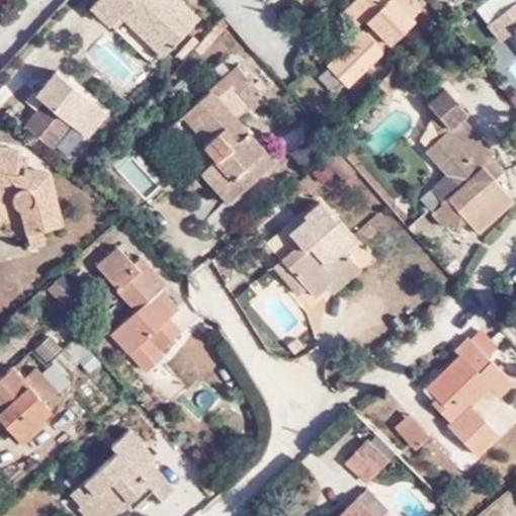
[(202,13),(187,0),(94,0),(90,4),(111,23),(120,12),(165,55),(202,13)]
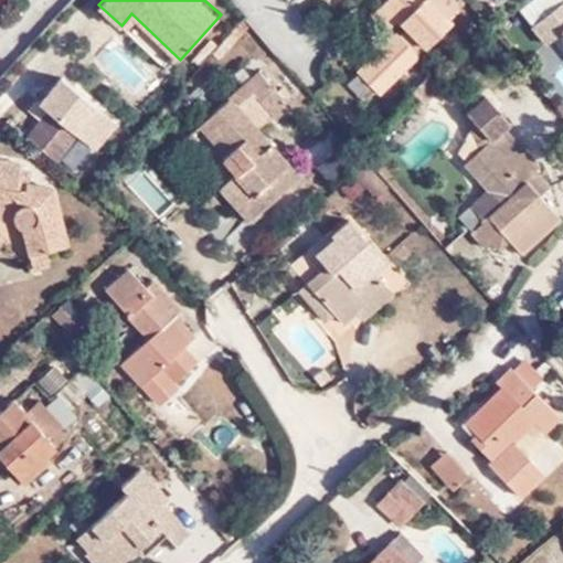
[(405,28),(425,50),(455,24),(450,19),(467,4),(464,0),(391,0),(384,7),(397,20),(405,28)]
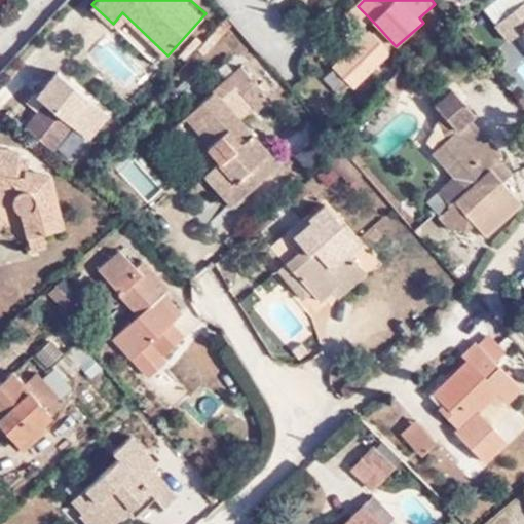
[(517,0),(490,21),(506,42),(522,30),(523,33),(523,0),(517,0)]
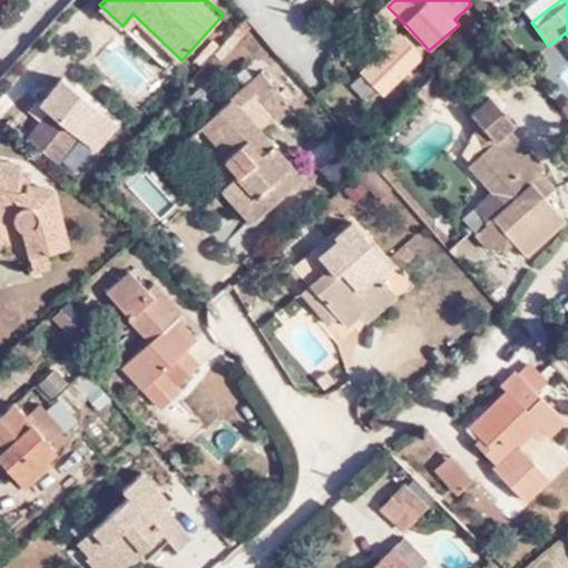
[(401,20),(388,7),(380,13),(393,28),(401,20)]
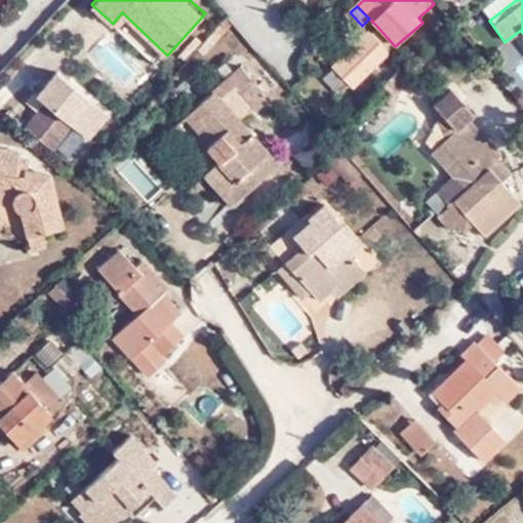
[(369,33),(388,52),(395,46),(376,26),(369,33)]
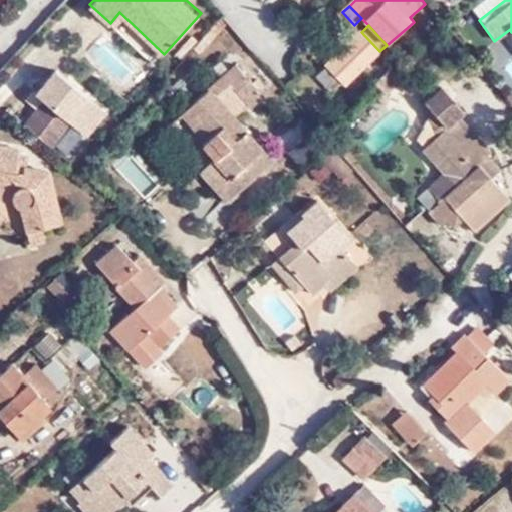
[(342,84),(379,51),(361,32),(325,66),(342,84)]
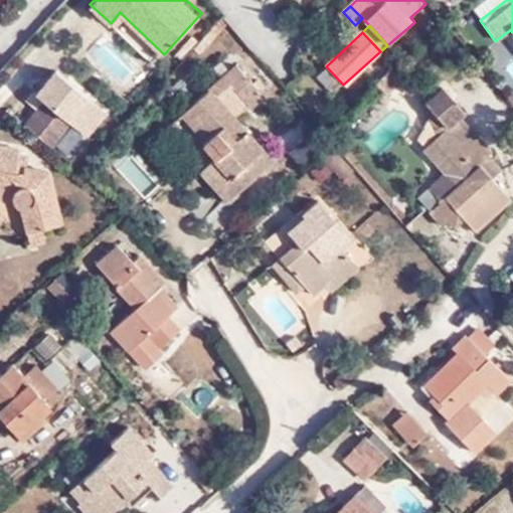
[(184,58),(201,40),(194,33),(177,51),(184,58)]
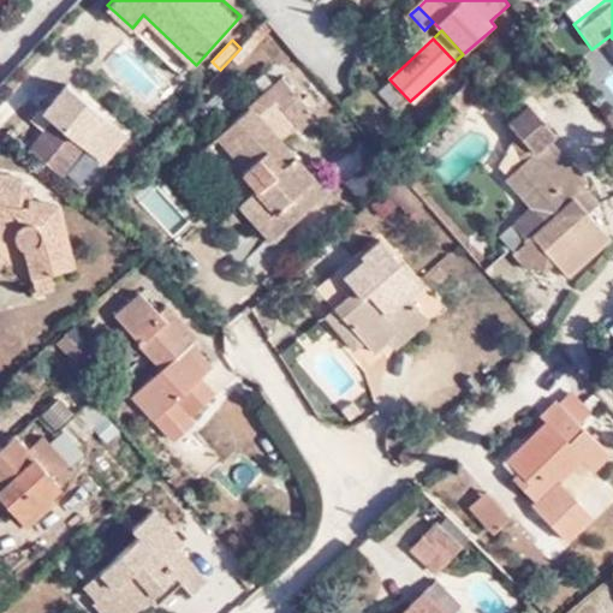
[(284,81),(227,131),(254,166),(244,176),(243,177),(259,195),(248,206),(265,226),(279,213),(289,227),(322,197),(265,130),(285,112),(302,134),(316,120),(284,81)]
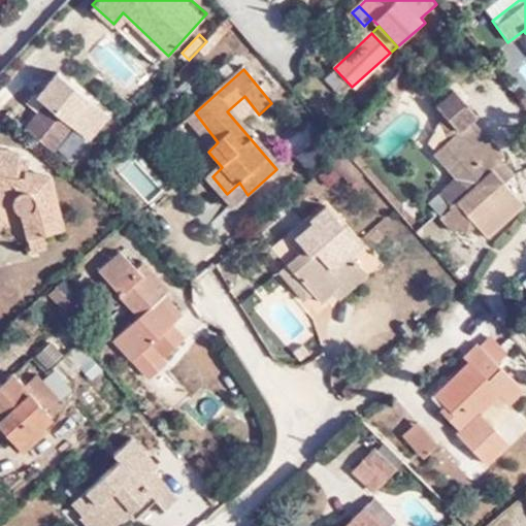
[(419,102),(425,93),(412,84),(404,92),(419,102)]
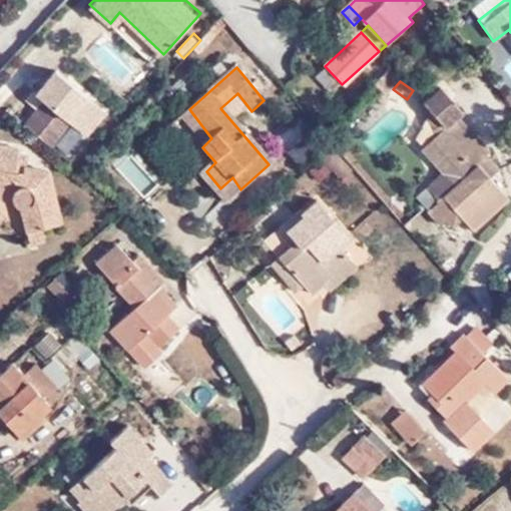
[(54,145),(82,112),(54,88),(25,121),(54,145)]
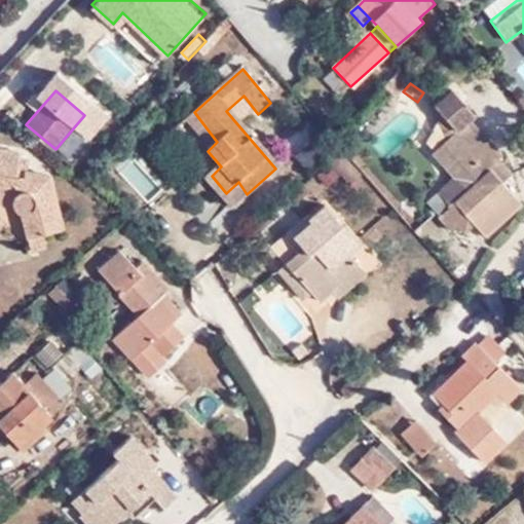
[(462,126),(469,121),(471,118),(447,91),(429,109),(453,136),(431,156),(450,180),(433,197),(440,204),(429,216),(449,236),(456,230),(466,221),(476,230),(486,240),(520,209),(501,188),(489,174),(499,162),(501,159),(482,140),(478,144),(473,139),(462,126)]
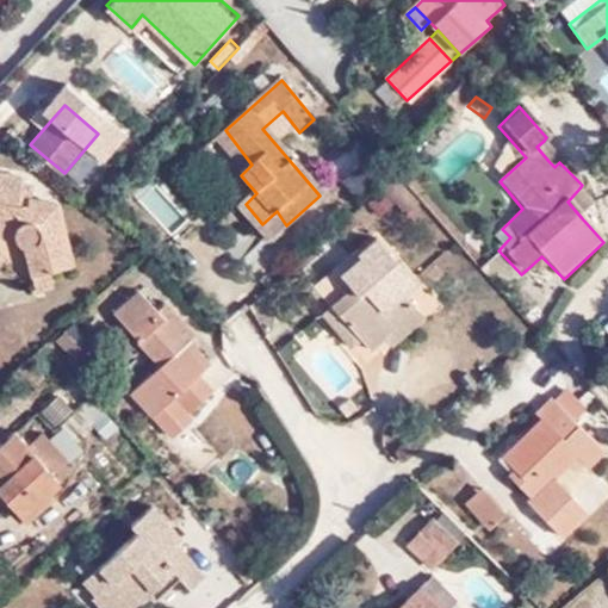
[(454,129),(459,123),(453,117),(447,122),(454,129)]
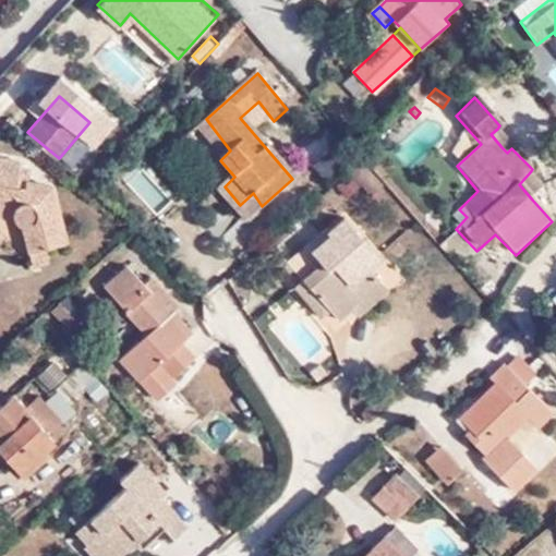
[(481,144),(456,116),(451,119),(461,133),(447,156),(457,166),(481,144)]
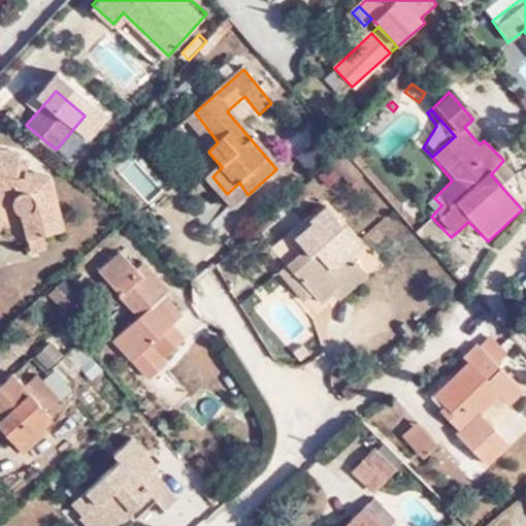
[(218,142),(195,112),(185,122),(209,151),(218,142)]
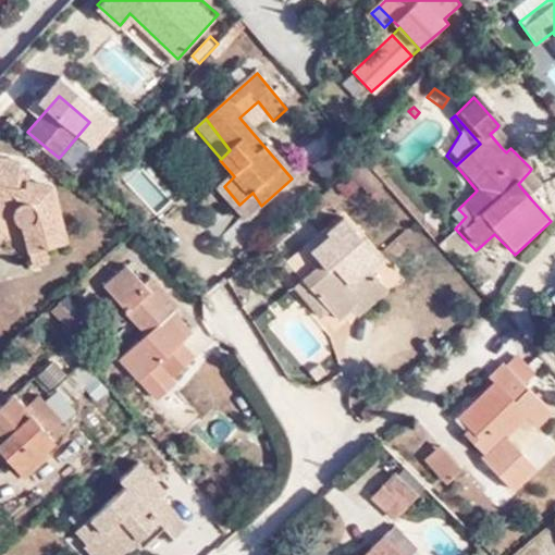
[(490,134),(501,147),(506,140),(496,128),(490,134)]
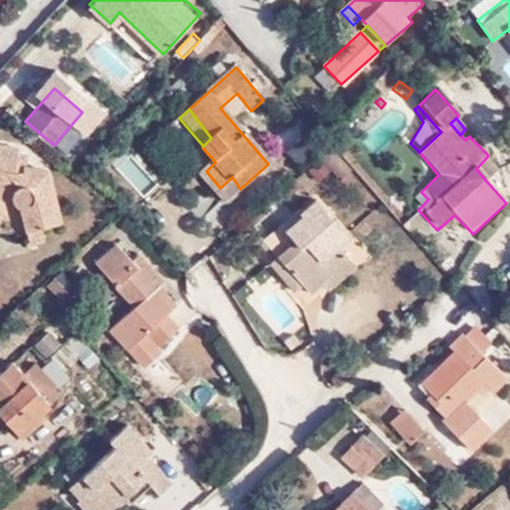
[(18,144),(0,140),(0,196),(17,200),(24,228),(26,228),(29,243),(46,239),(42,225),(63,220),(49,167),(27,164),(28,151),(18,150),(18,144)]
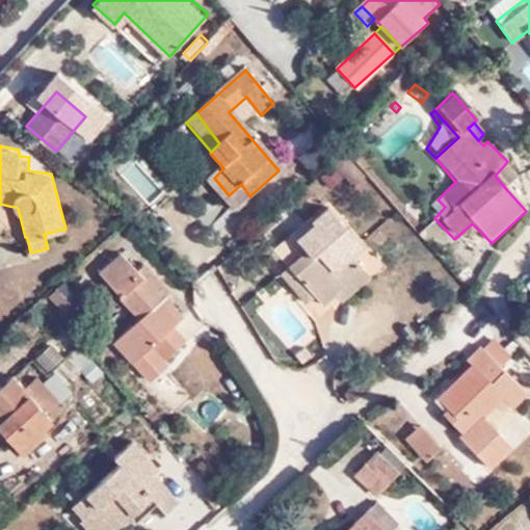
[(518,179),(505,164),(495,176),(507,190),(518,179)]
